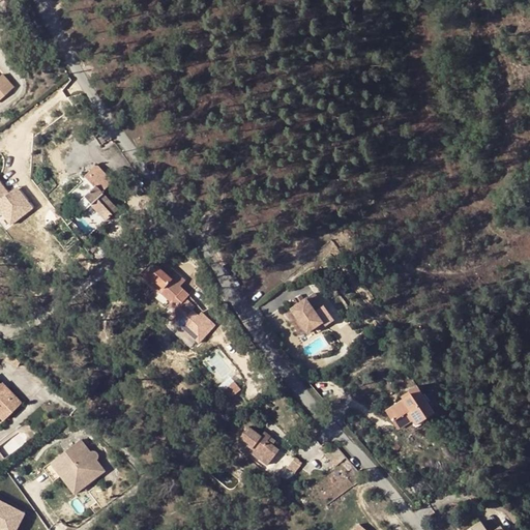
[(0,99),(13,88),(2,75),(0,76),(0,99)]
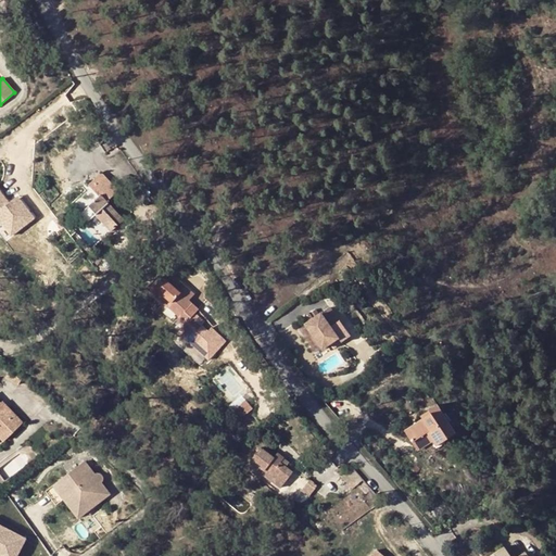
[(103,173),(90,184),(101,196),(89,205),(97,214),(111,230),(123,220),(106,202),(118,190),(113,185),(103,173)]
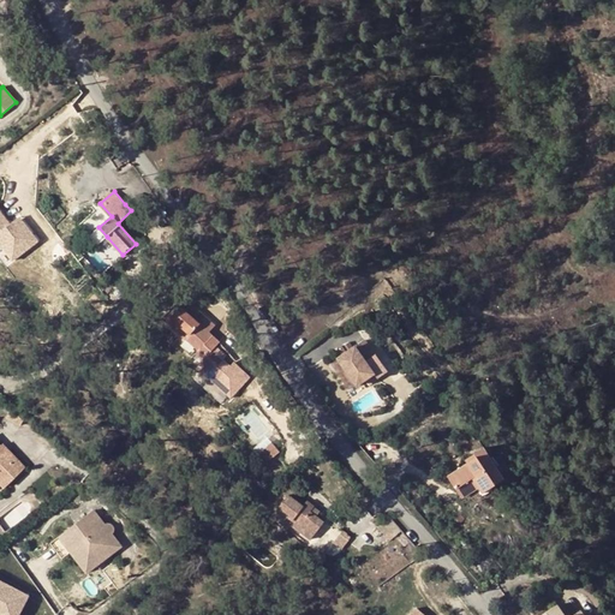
[(40,243),(22,215),(9,224),(0,209),(0,249),(9,262),(40,243)]
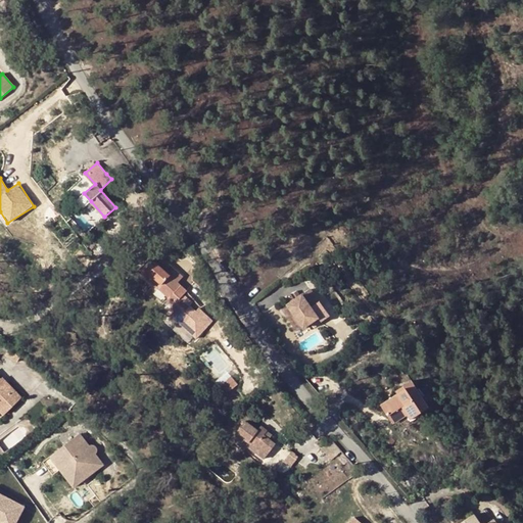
[(84,193),(79,198),(85,206),(91,201),(84,193)]
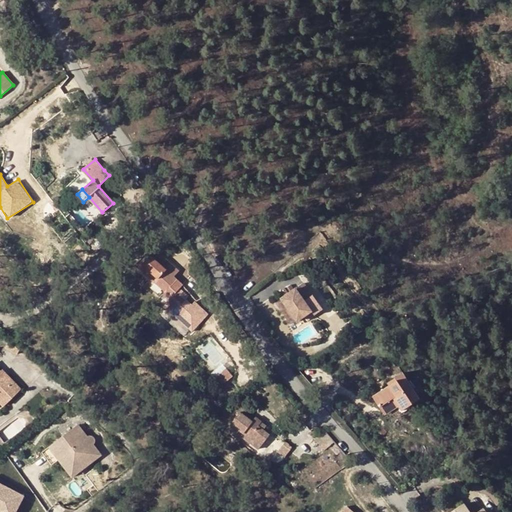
[(168,298),(180,285),(182,283),(175,276),(180,271),(156,249),(146,260),(143,263),(155,275),(150,280),(147,283),(161,296),(163,294),(168,298)]
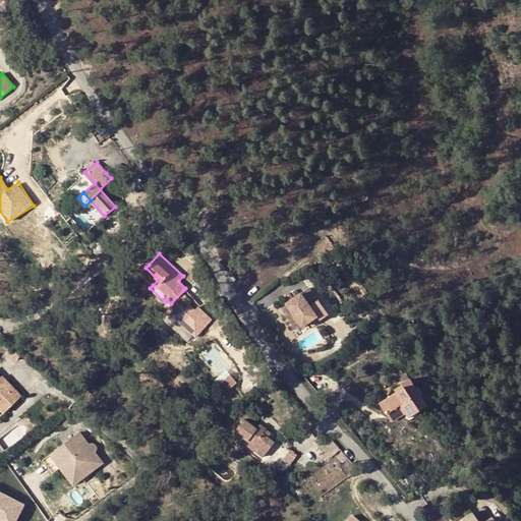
[(145,262),(136,270),(140,273),(146,268),(149,265),(145,262)]
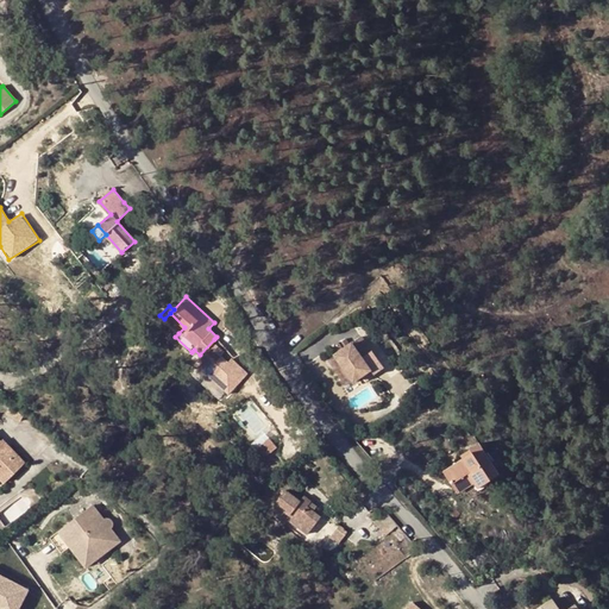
[(184,327),(170,313),(164,319),(179,333),(184,327)]
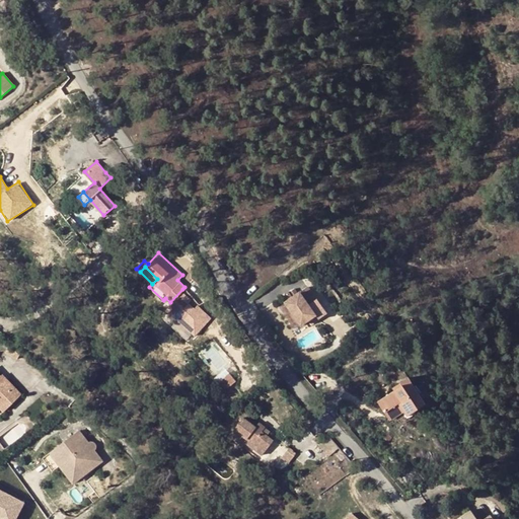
[(310,301),(317,296),(307,283),(286,298),(303,321),(317,310),(310,301)]
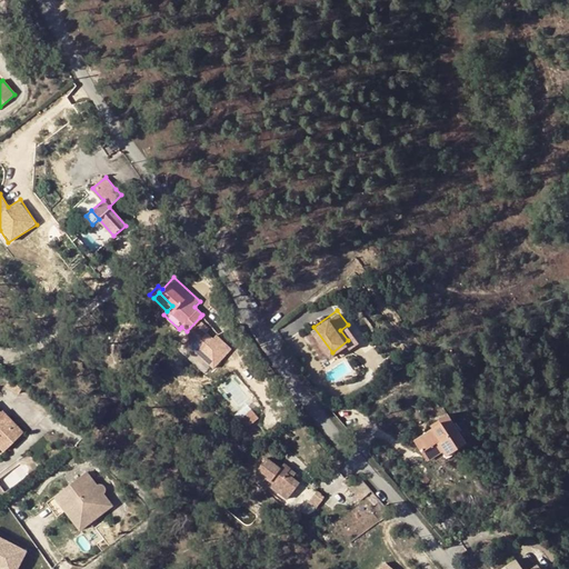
[(180,339),(197,353),(213,336),(207,330),(203,327),(203,320),(200,317),(187,331),(180,339)]
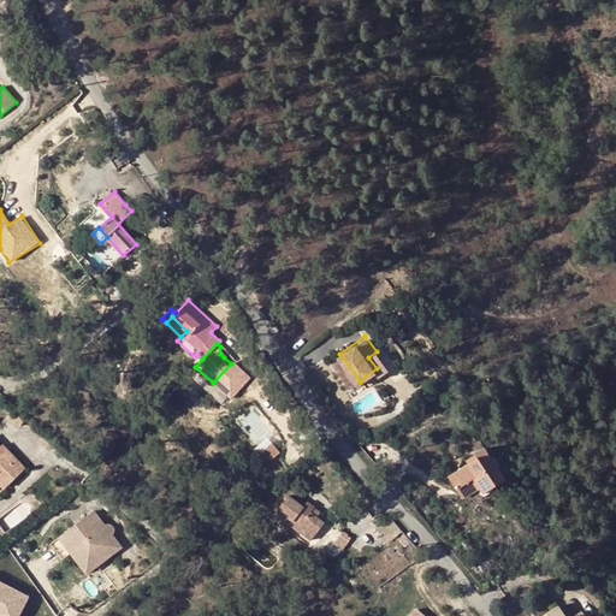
[(385,362),(377,351),(368,357),(377,368),(385,362)]
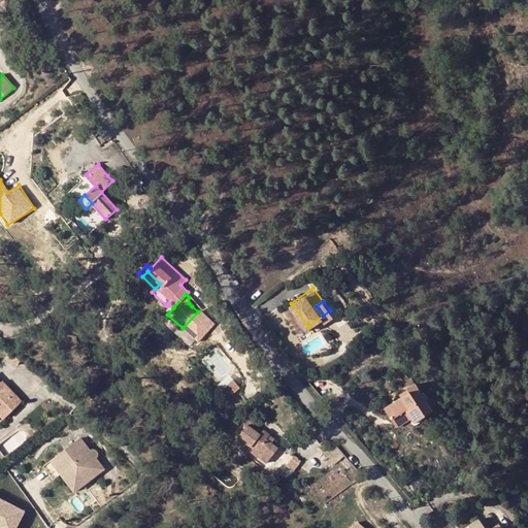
[(162,309),(167,315),(173,307),(168,303),(166,305),(162,309)]
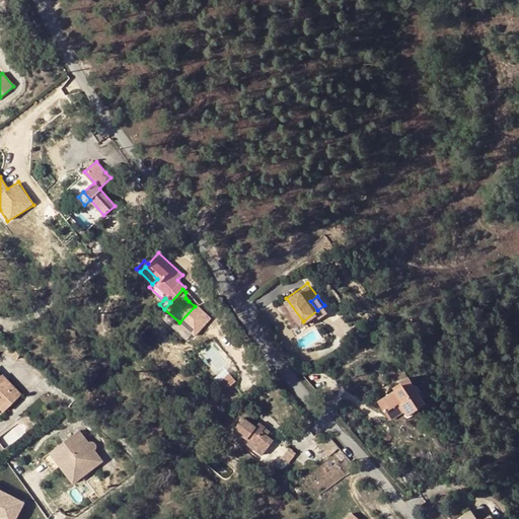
[(295,327),(303,321),(286,298),(279,304),(295,327)]
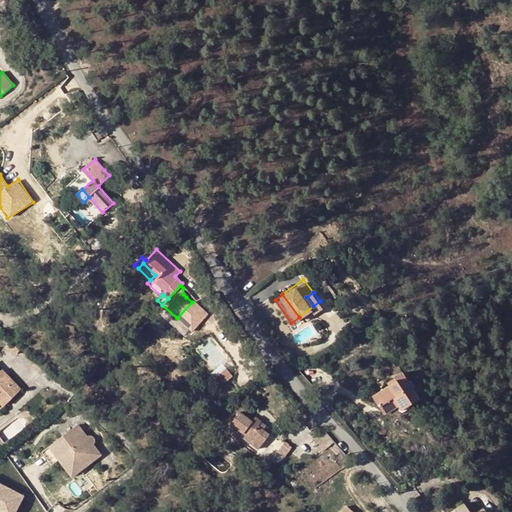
[(0,403),(3,406),(20,389),(7,376),(4,379),(0,374),(0,371),(0,372),(0,371),(0,403)]
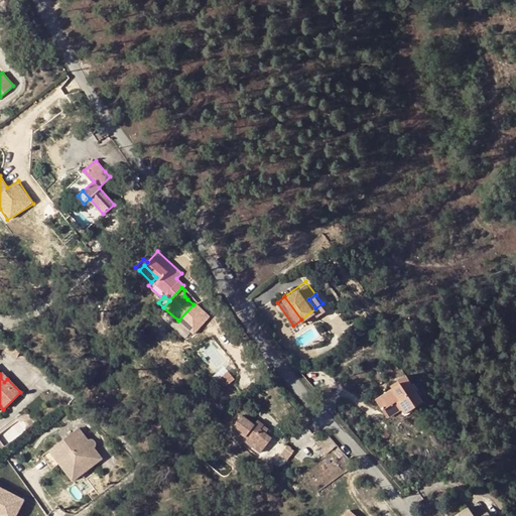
[(405,375),(398,380),(403,388),(410,383),(405,375)]
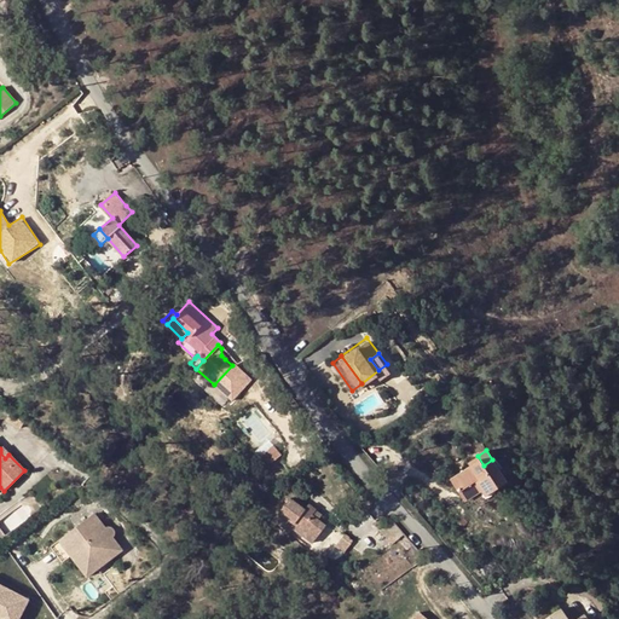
[(484,466),(478,456),(468,462),(470,466),(451,479),(460,491),(474,481),(480,489),(485,496),(508,480),(492,460),(484,466)]
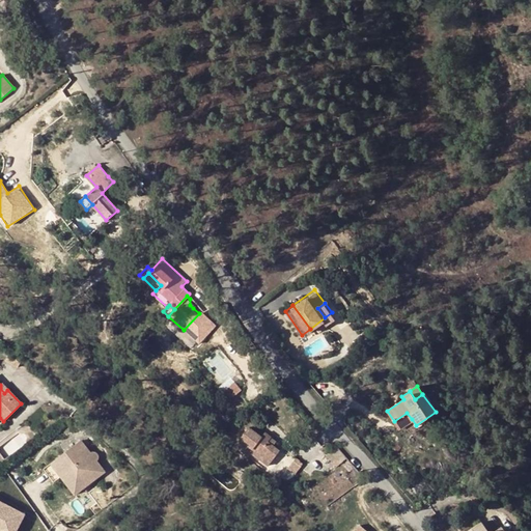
[(398,428),(412,419),(407,413),(394,421),(398,428)]
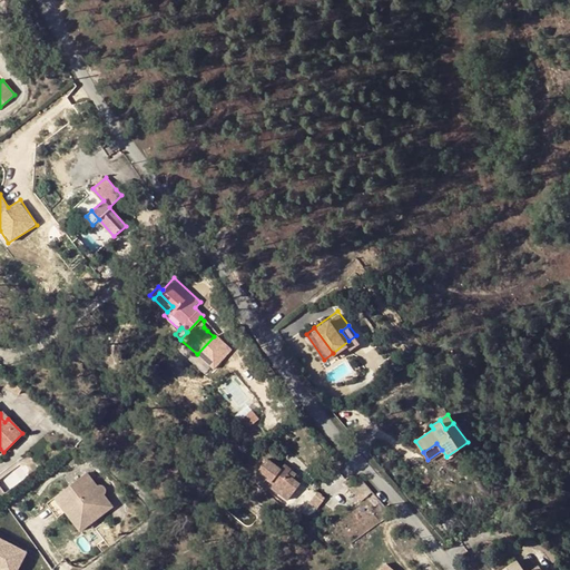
[(253,479),(286,503),(301,483),(294,478),(288,473),(292,469),(285,464),(282,469),(267,459),(253,479)]
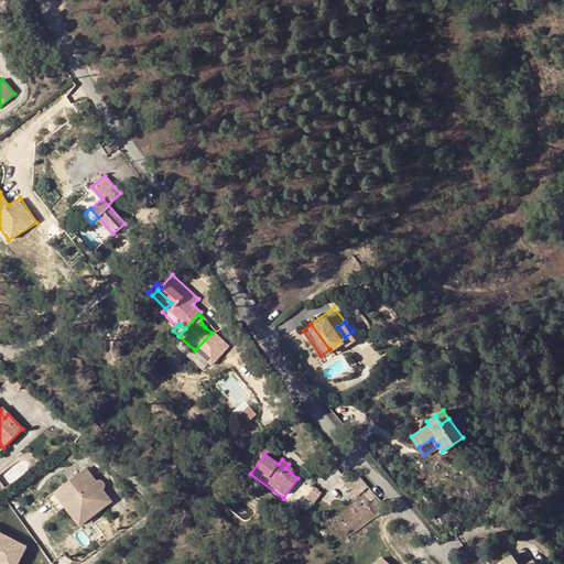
[(294,468),(289,464),(285,468),(291,473),(294,468)]
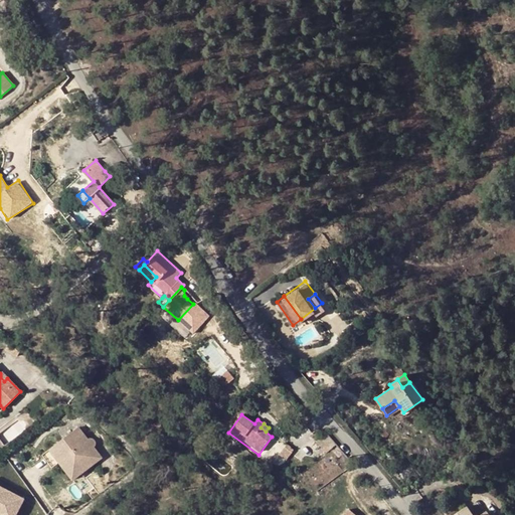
[(56,444),(83,471),(101,458),(77,427),(56,444)]
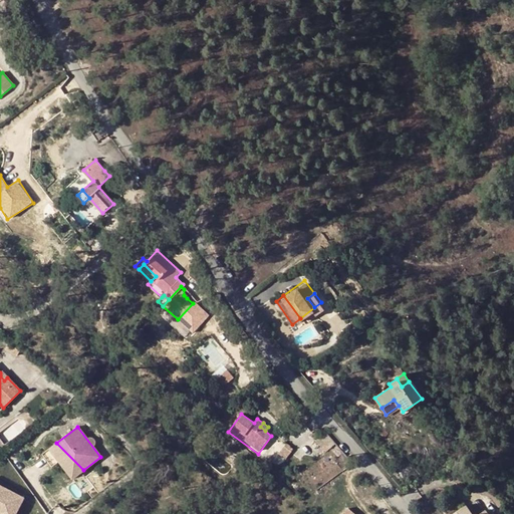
[(335,445),(326,435),(317,443),(327,454),(335,445)]
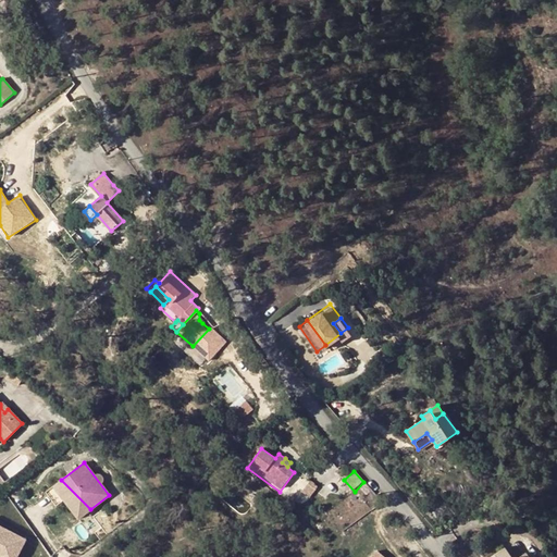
[(90,509),(61,480),(46,492),(57,505),(64,499),(79,518),(90,509)]
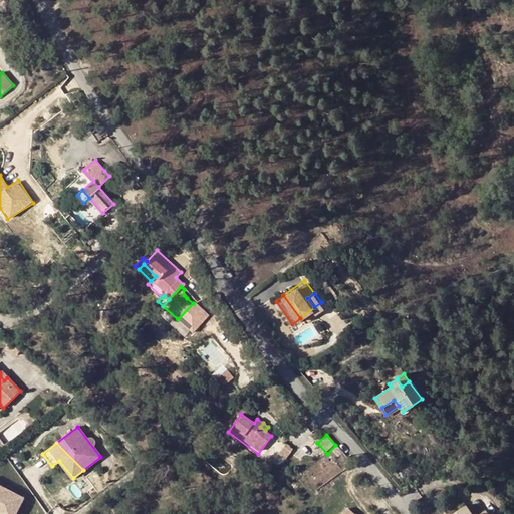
[(285,457),(293,448),(288,444),(280,453),(285,457)]
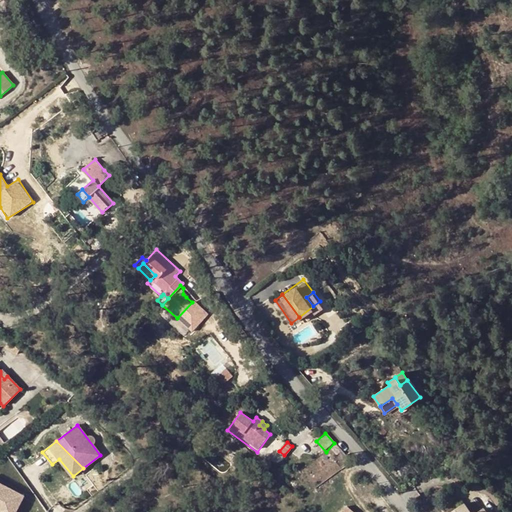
[(0,482),(0,511),(15,511),(24,495),(0,482)]
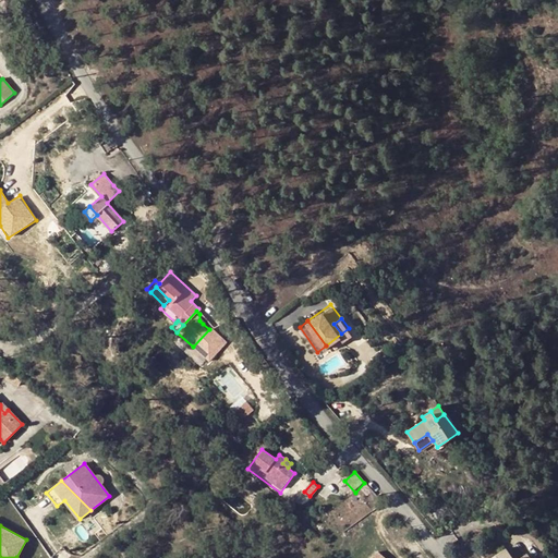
[(529,557),(526,554),(520,557),(512,557),(506,548),(490,557),(529,557)]
